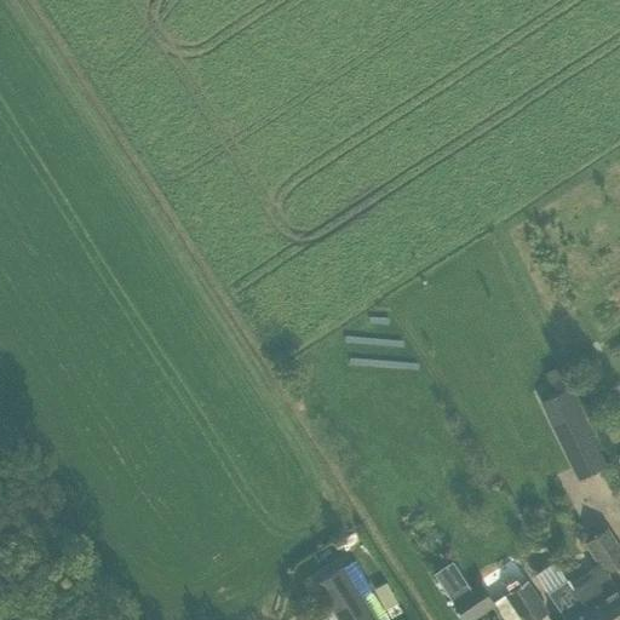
[(568,389),(543,402),(580,478),(606,466),(568,389)]
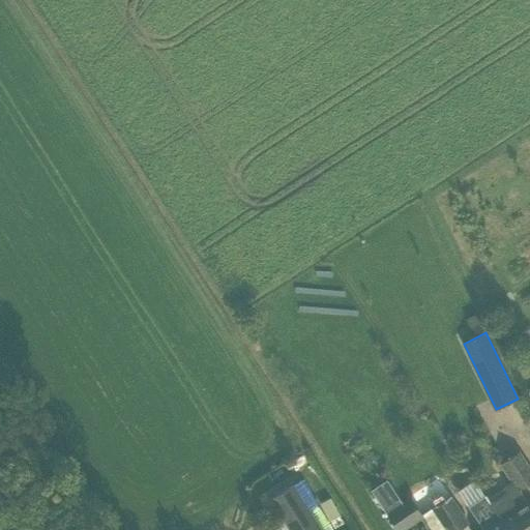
[(529,529),(529,506),(527,501),(521,491),(529,484),(529,469),(519,452),(500,465),(511,482),(504,487),(507,491),(490,502),(507,529),(529,529)]
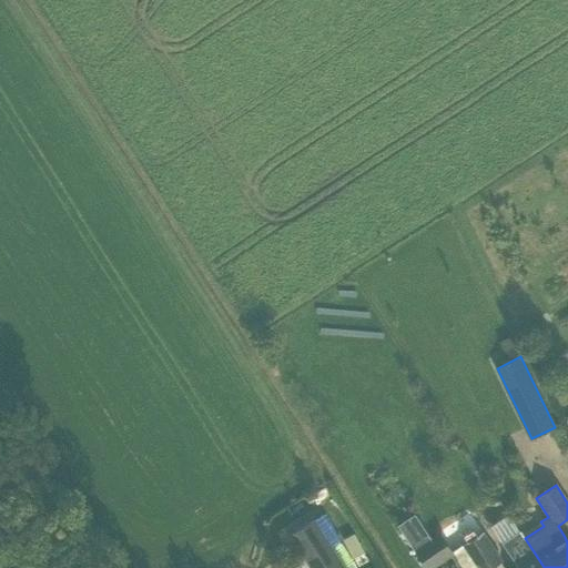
[(430,539),(414,514),(397,525),(424,567),(433,567),(453,555),(439,534),(430,539)]
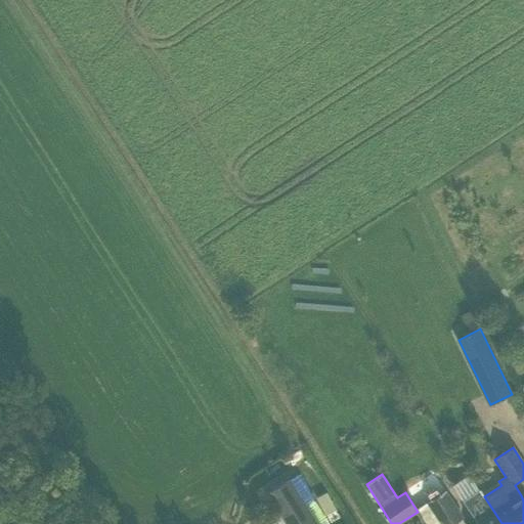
[(315,523),(288,479),(266,492),(268,495),(286,523),(315,523)]
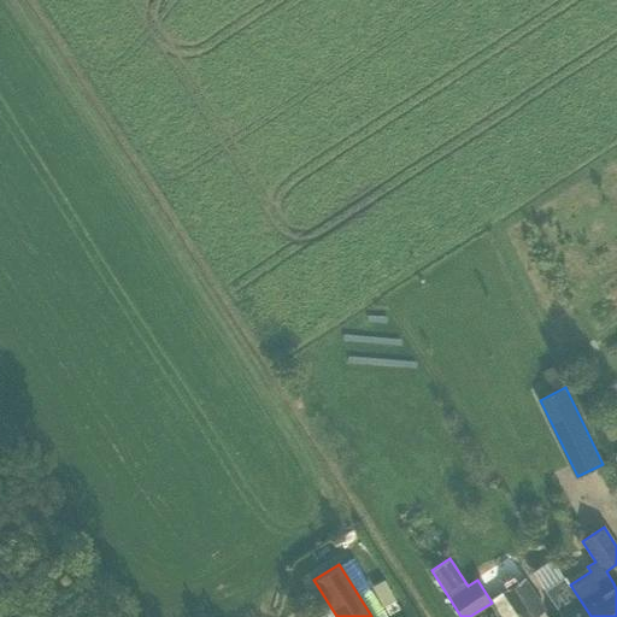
[(545,591),(560,616),(591,616),(570,585),(565,577),(545,591)]
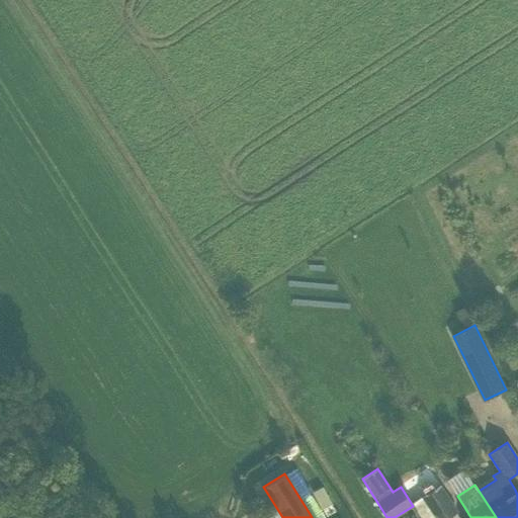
[(449,517),(457,513),(439,486),(422,497),(435,517),(436,517),(449,517)]
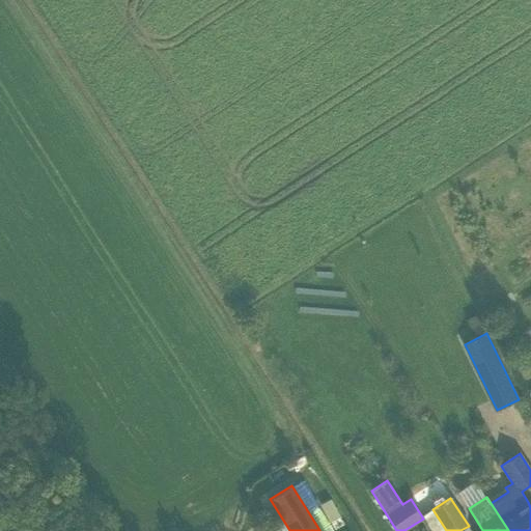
[(444,530),(446,530),(432,509),(423,515),(432,530),(444,530)]
